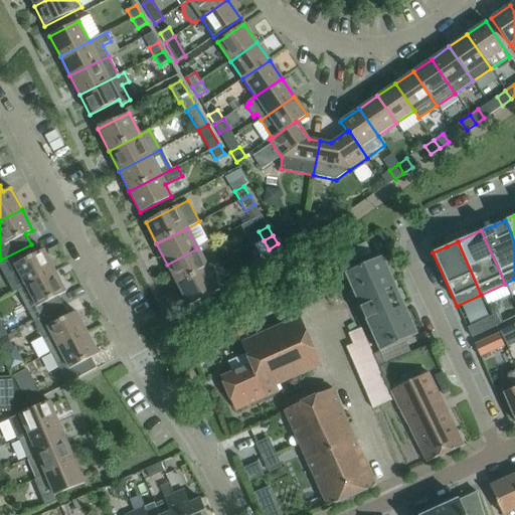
[(177,285),(208,269),(219,264),(208,242),(197,248),(167,265),(177,285)]
